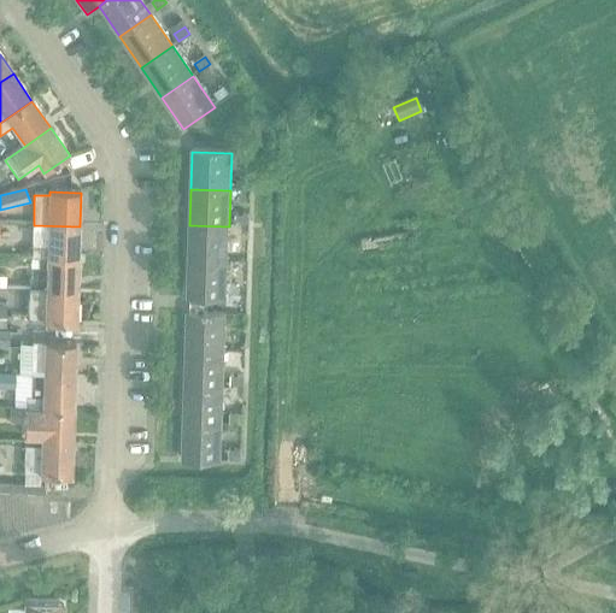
[(34,225),(33,258),(47,259),(78,260),(80,227),(34,225)]
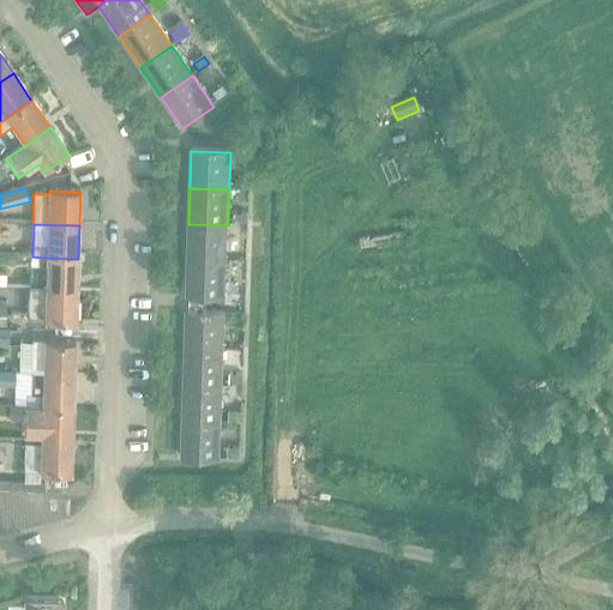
[(227,261),(228,225),(188,224),(187,260),(227,261)]
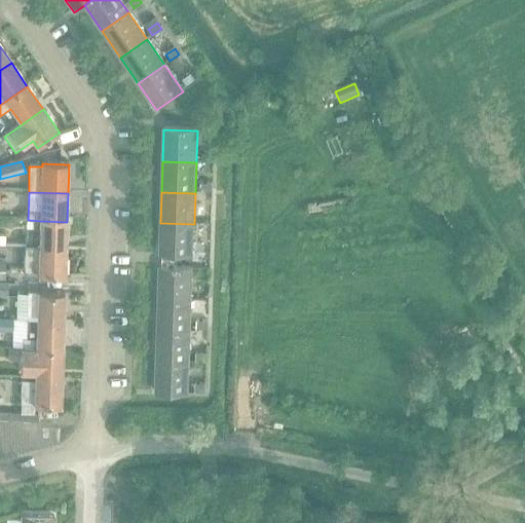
[(26,241),(25,248),(66,250),(67,222),(40,221),(40,243),(26,241)]
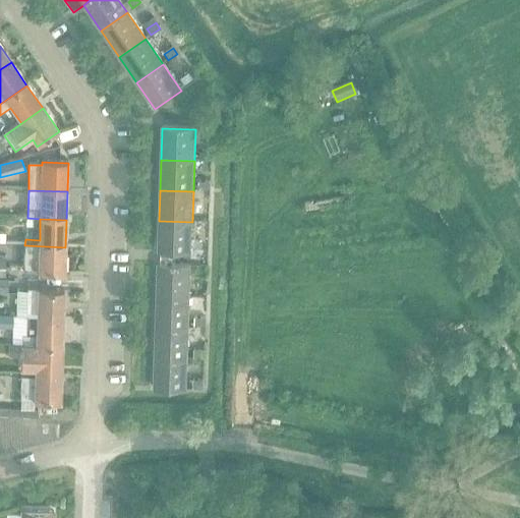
[(191,253),(192,222),(159,221),(158,252),(161,252),(174,252),(191,253)]
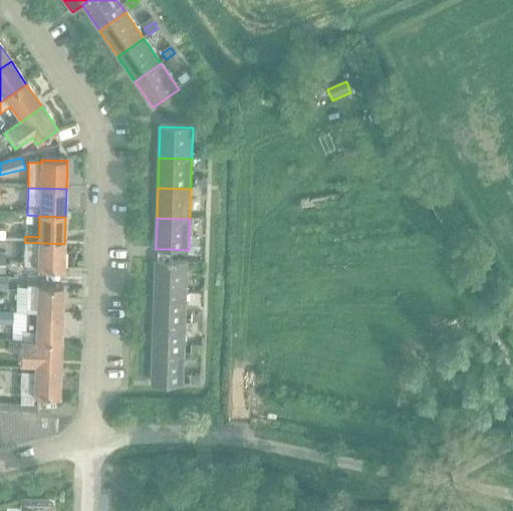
[(63,272),(64,244),(24,242),(23,270),(37,270),(37,271),(63,272)]
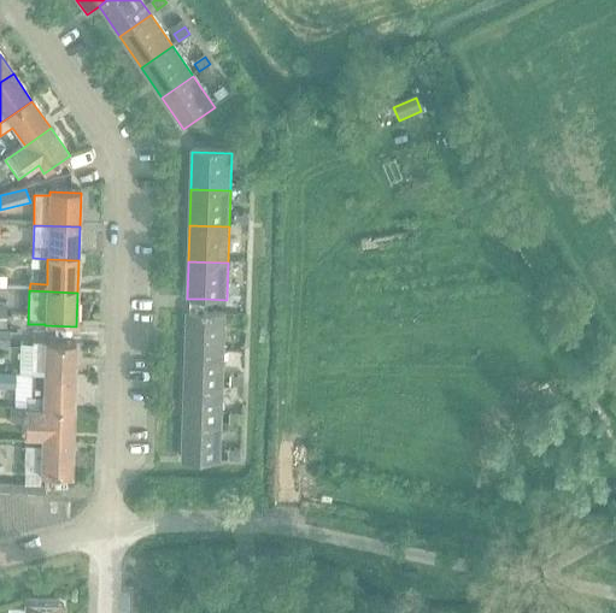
[(236,307),(247,307),(247,294),(236,294),(236,307)]
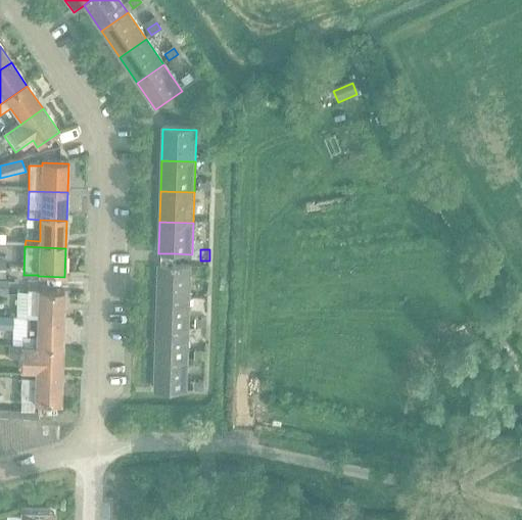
[(158,268),(157,299),(191,300),(192,269),(174,268),(175,253),(161,253),(161,268),(158,268)]
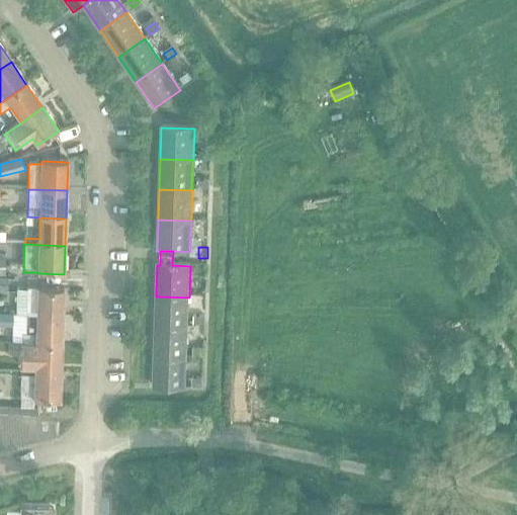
[(36,318),(63,319),(64,290),(37,289),(27,289),(27,313),(36,313),(36,318)]
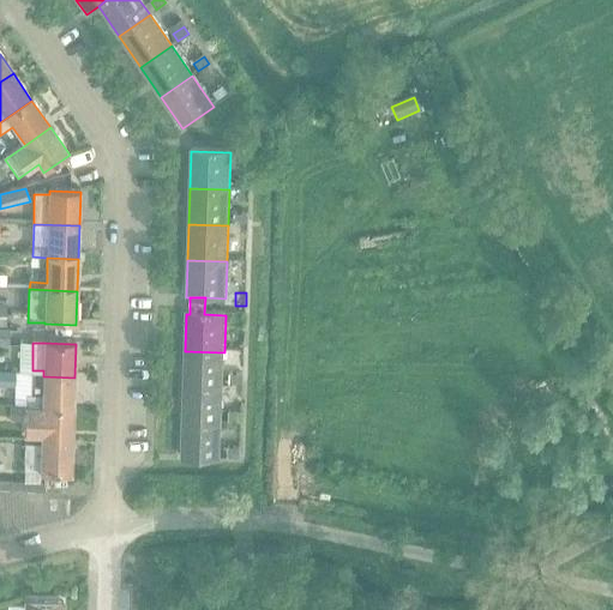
[(223,388),(224,352),(185,351),(184,386),(223,388)]
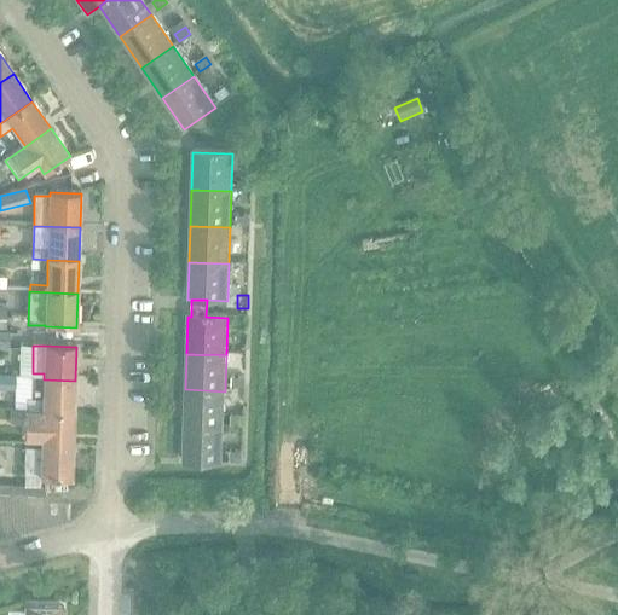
[(0,392),(15,393),(15,377),(0,377),(0,392)]
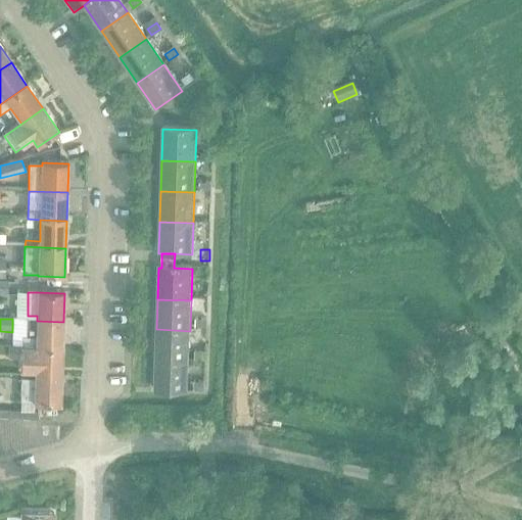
[(62,349),(63,322),(37,321),(36,339),(24,338),(24,347),(62,349)]
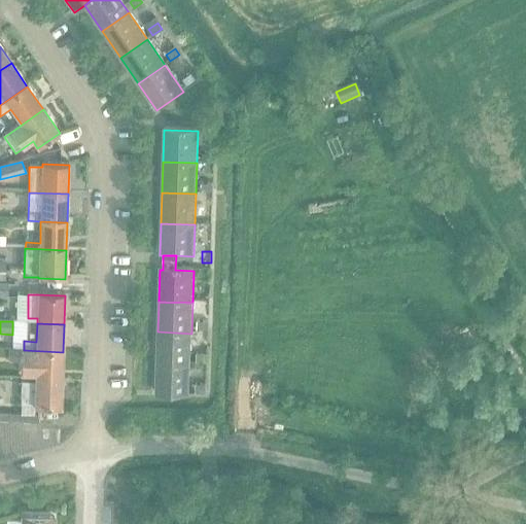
[(190,355),(191,334),(158,332),(156,362),(189,363),(190,363),(207,363),(207,355),(190,355)]
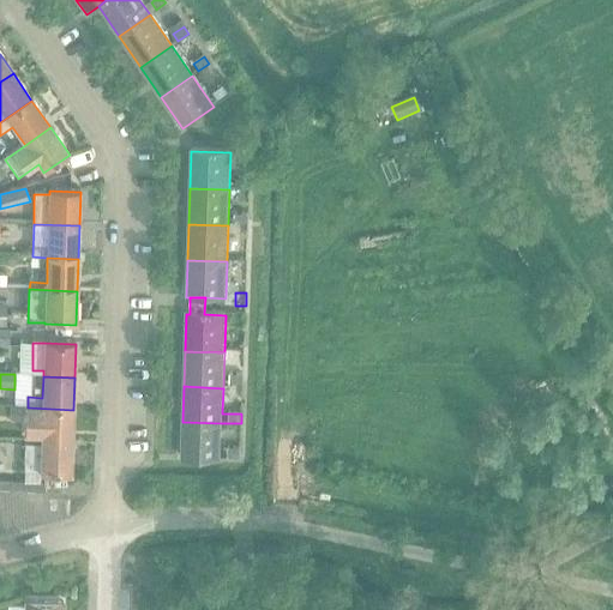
[(73,410),(28,408),(25,408),(24,436),(41,436),(41,441),(72,442),(73,410)]
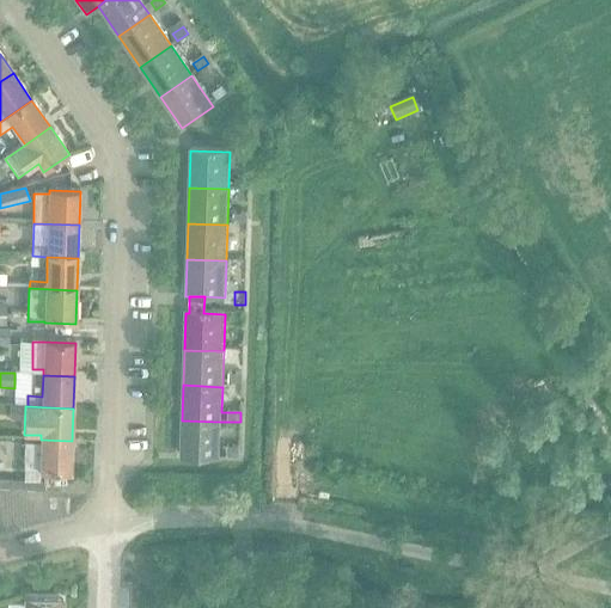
[(219,460),(220,422),(182,421),(181,459),(219,460)]
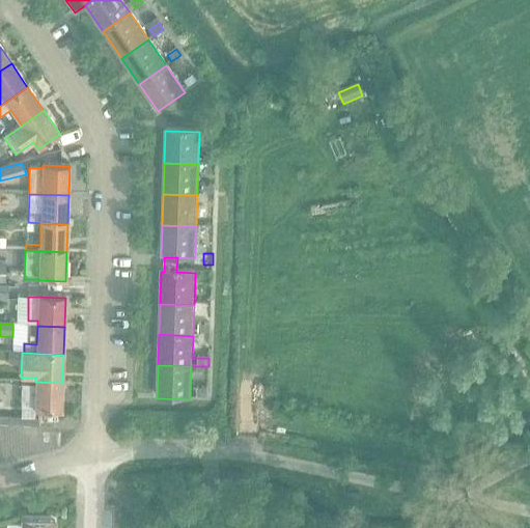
[(61,412),(62,383),(35,382),(35,386),(22,386),(21,410),(34,410),(34,411),(61,412)]
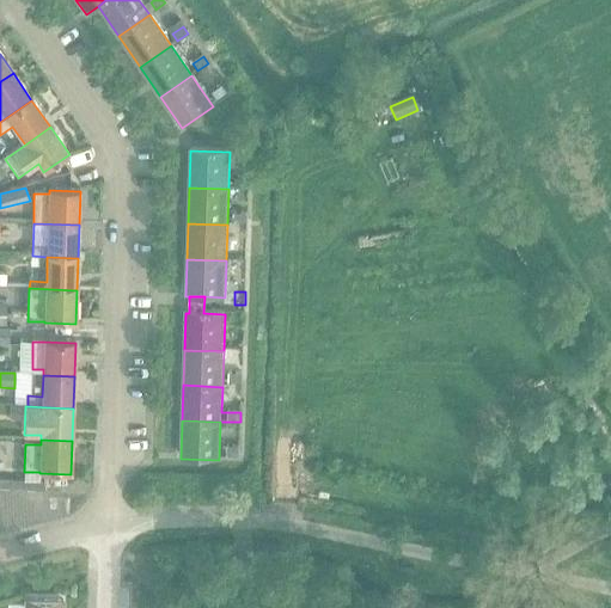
[(227,459),(239,459),(239,449),(227,449),(227,459)]
